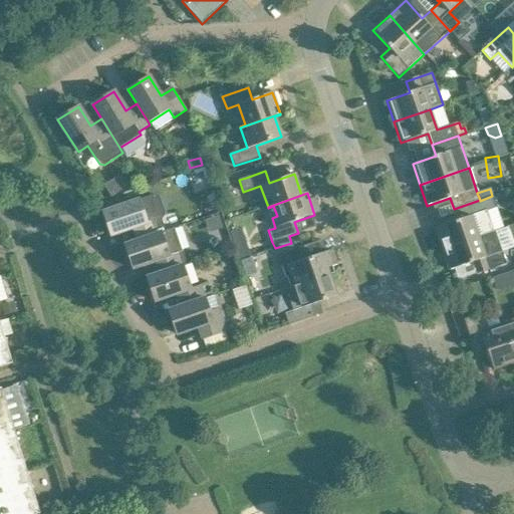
[(162,234),(162,233),(157,220),(161,218),(163,217),(164,216),(165,214),(158,196),(156,195),(153,195),(140,200),(102,213),(110,236),(133,228),(138,241),(138,242),(162,234)]
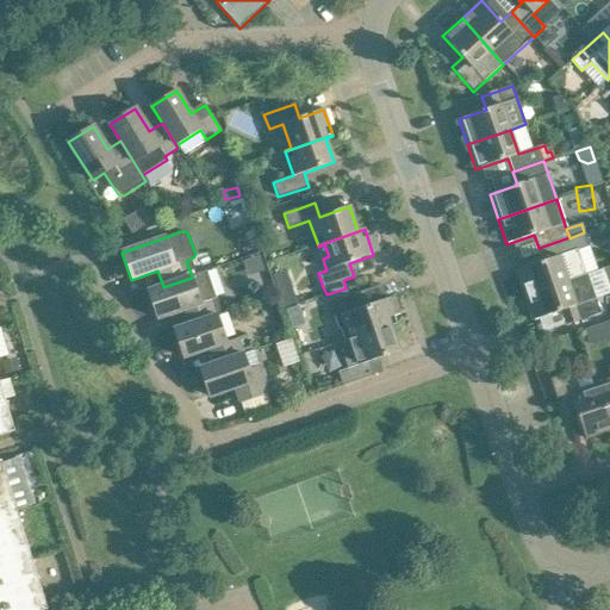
[(524,296),(586,275),(578,250),(589,247),(584,232),(570,238),(570,237),(539,248),(543,262),(516,271),(524,296)]
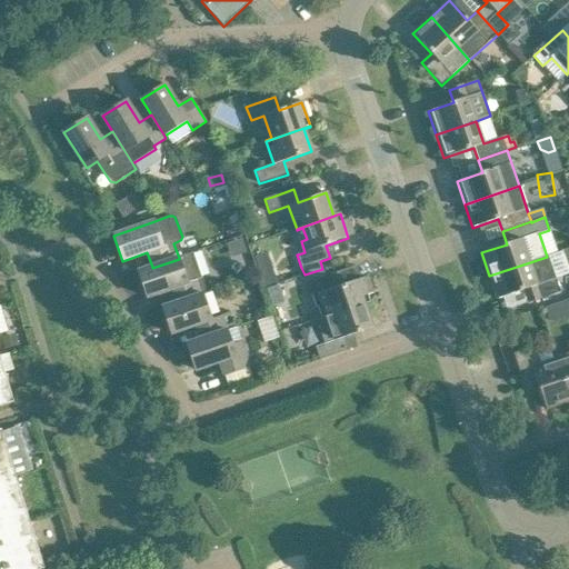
[(217,270),(227,267),(218,241),(209,245),(217,270)]
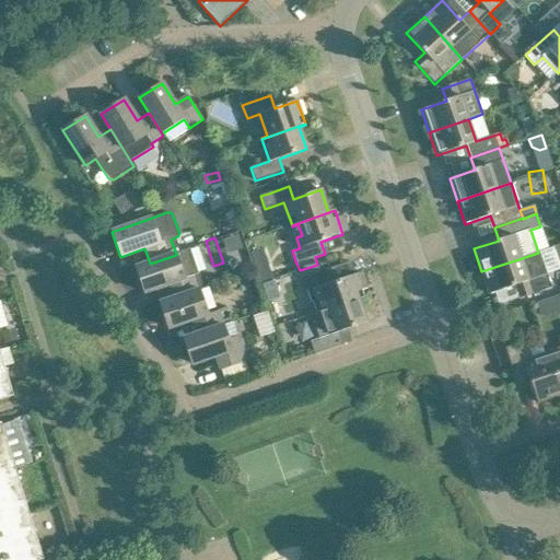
[(174,300),(199,290),(195,275),(198,273),(190,249),(176,254),(176,255),(150,264),(150,263),(136,268),(144,293),(168,284),(173,299),(174,300)]
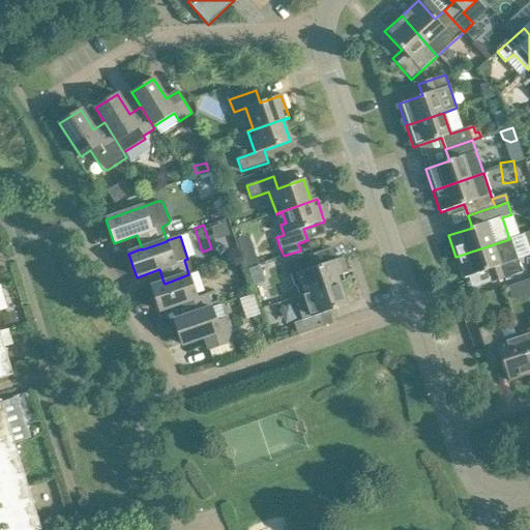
[(509,239),(455,257),(463,278),(487,270),(491,283),(521,272),(509,239)]
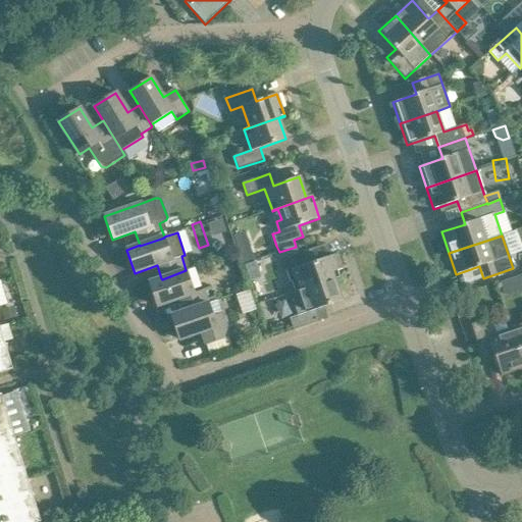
[(253,262),(247,246),(237,250),(238,252),(242,265),(245,264),(253,262)]
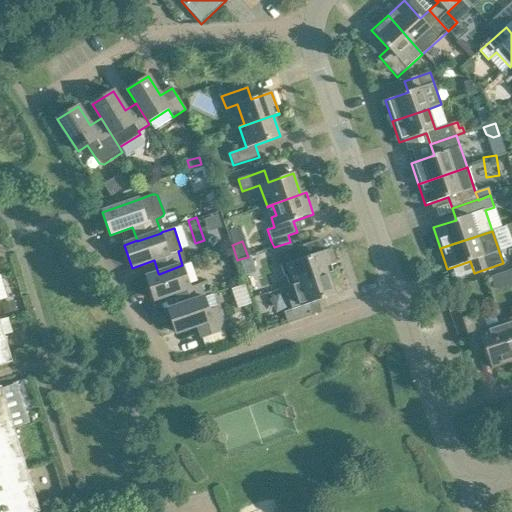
[(290,242),(274,247),(276,254),(280,267),(284,277),(286,276),(290,286),(285,288),(333,272),(326,251),(306,257),(302,246),(292,249),(290,242)]
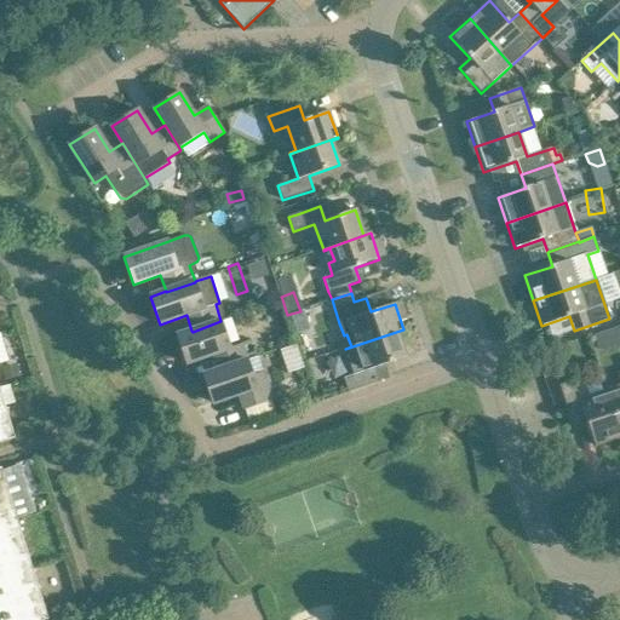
[(291,314),(297,332),(304,329),(306,321),(303,310),(300,311),(291,314)]
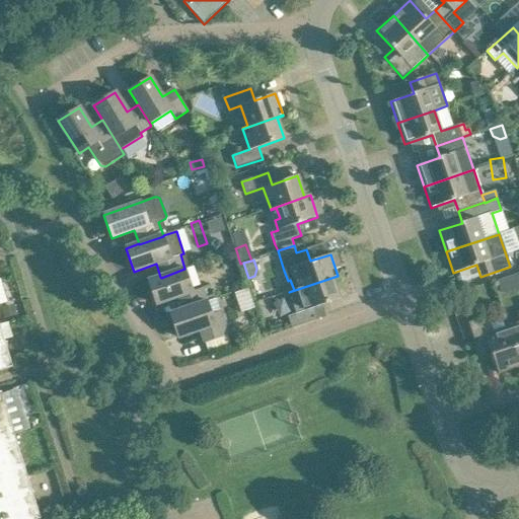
[(182,310),(207,302),(203,288),(193,291),(184,269),(161,278),(160,277),(148,281),(155,304),(178,297),(182,310)]
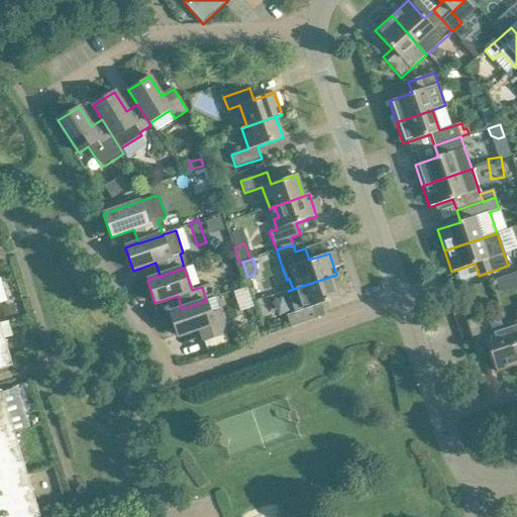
[(295,312),(287,315),(291,327),(317,318),(313,307),(338,298),(331,277),(336,275),(288,291),(295,312)]
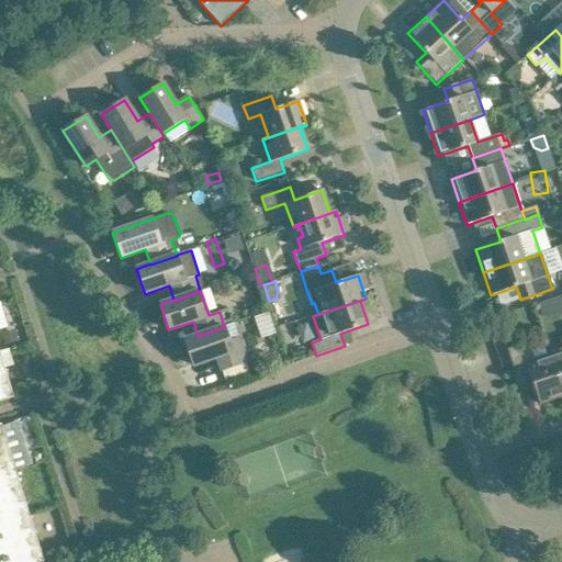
[(198,336),(183,340),(192,366),(216,358),(221,372),(247,363),(238,337),(229,340),(224,327),(198,336)]
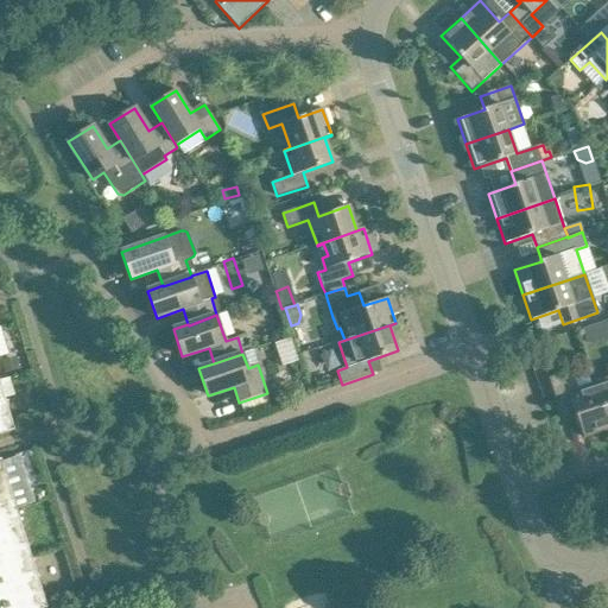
[(16,358),(5,361),(8,373),(20,369),(16,358)]
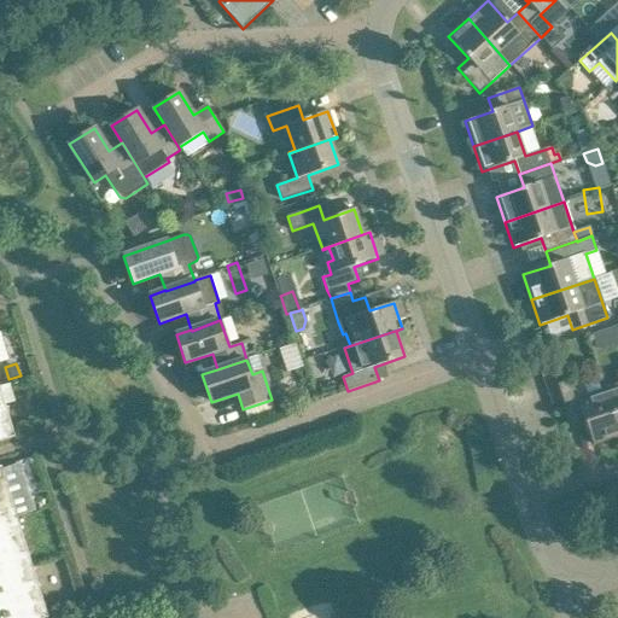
[(617,385),(604,390),(617,431),(617,373),(617,374),(617,377),(617,385)]
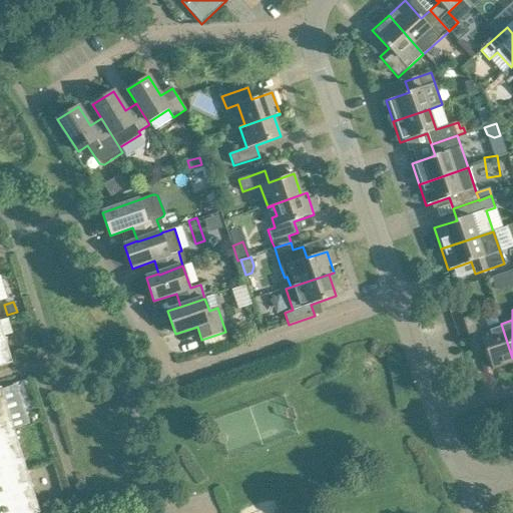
[(512,362),(512,358),(501,324),(480,332),(474,316),(463,319),(473,349),(474,349),(473,347),(483,343),(492,369),(512,362)]
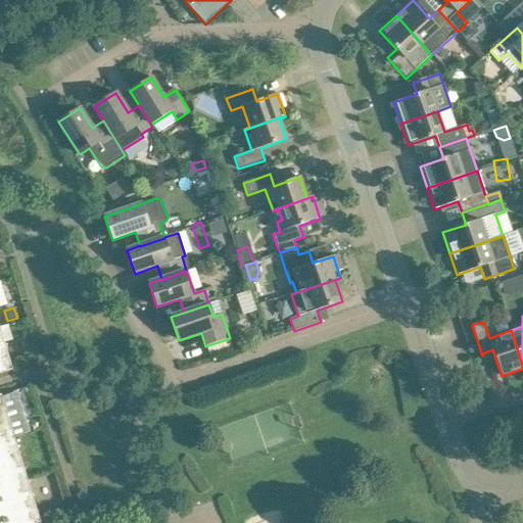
[(0,374),(12,370),(5,348),(0,330),(0,374)]
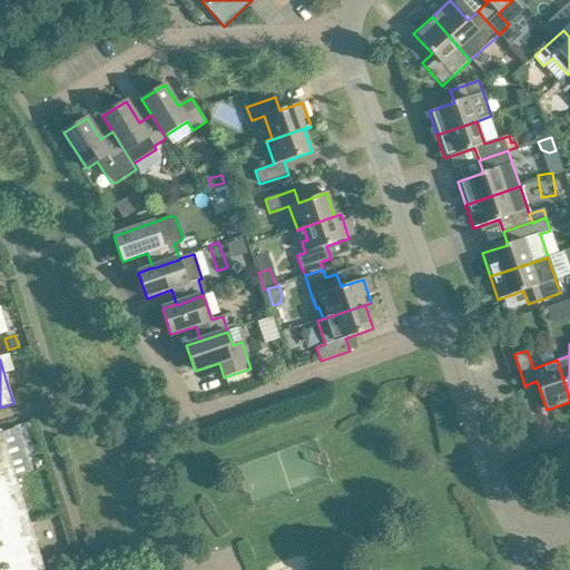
[(21,418),(27,448),(50,443),(43,413),(21,418)]
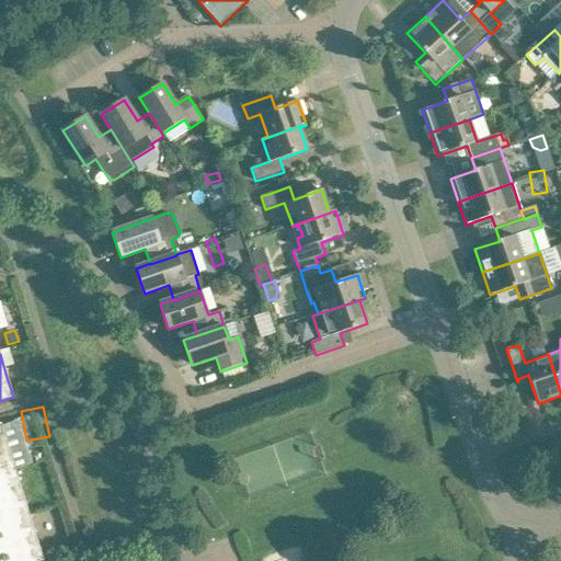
[(0,474),(15,470),(8,447),(1,424),(0,424),(0,474)]
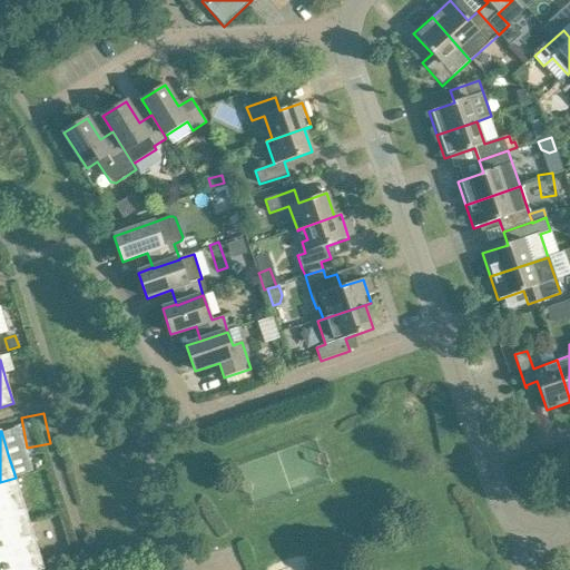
[(0,532),(29,523),(22,501),(16,478),(0,482),(0,532)]
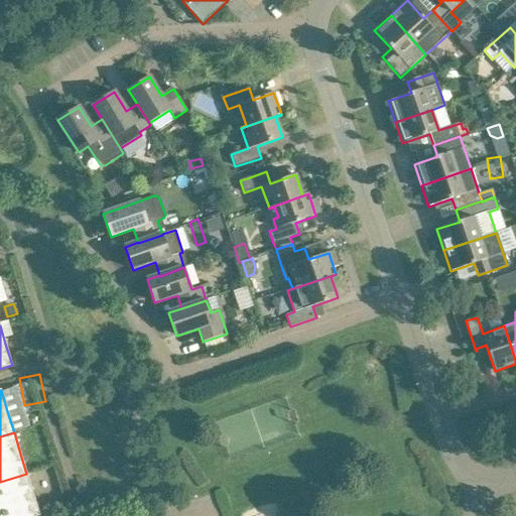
[(39,515),(33,495),(26,474),(0,482),(0,515),(39,515)]
